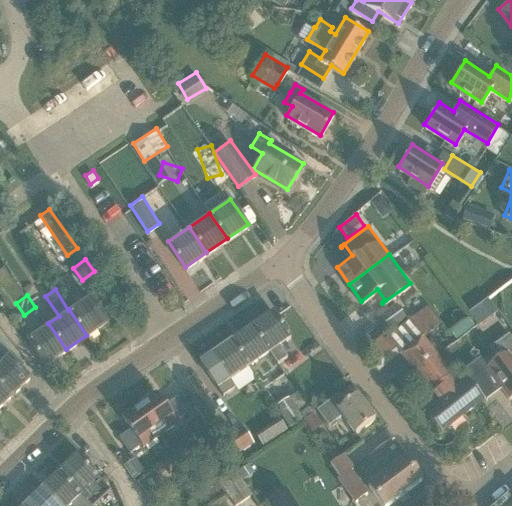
[(86,335),(107,320),(90,295),(69,309),(86,335)]
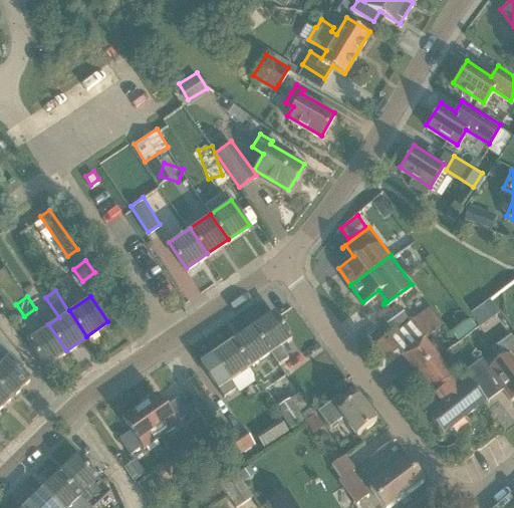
[(380,313),(393,328),(409,316),(398,301),(380,313)]
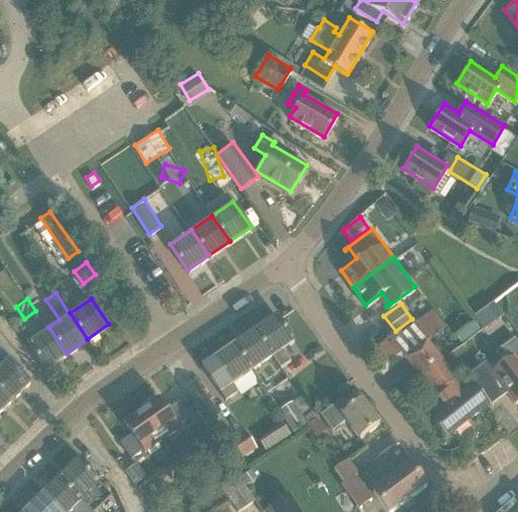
[(293,338),(276,313),(255,327),(272,352),(293,338)]
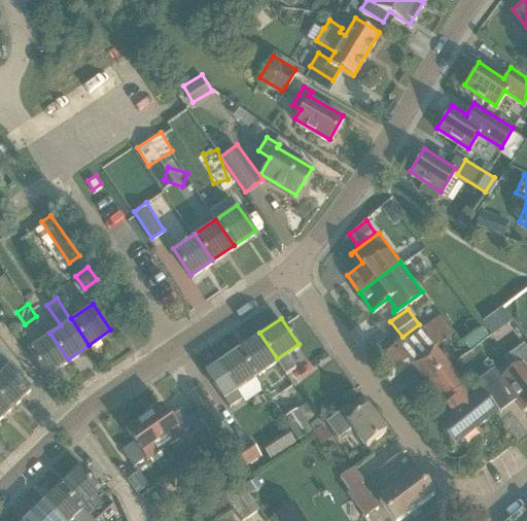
[(477,394),(448,359),(433,343),(435,342),(422,324),(379,361),(388,372),(401,360),(411,361),(454,412),(446,419),(460,437),(495,408),(481,390),(477,394)]
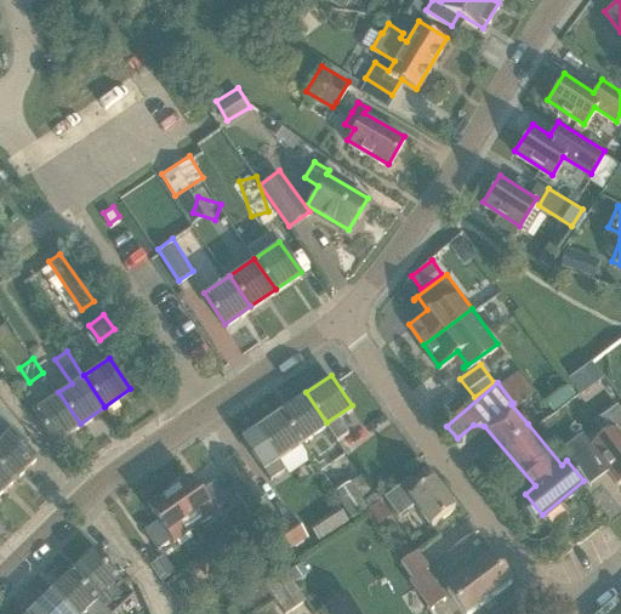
[(58,392),(33,410),(55,441),(80,424),(58,392)]
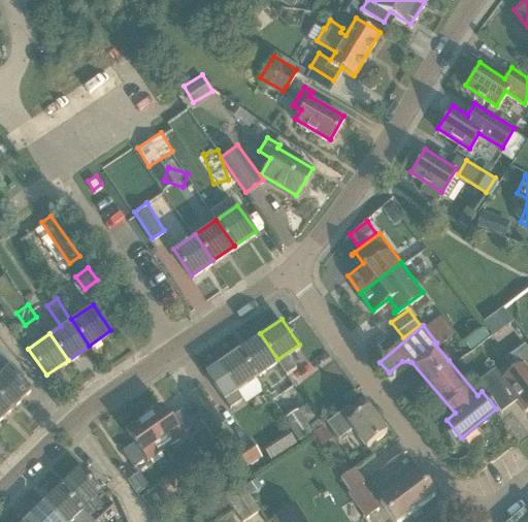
[(260,333),(238,348),(257,373),(277,359),(260,333)]
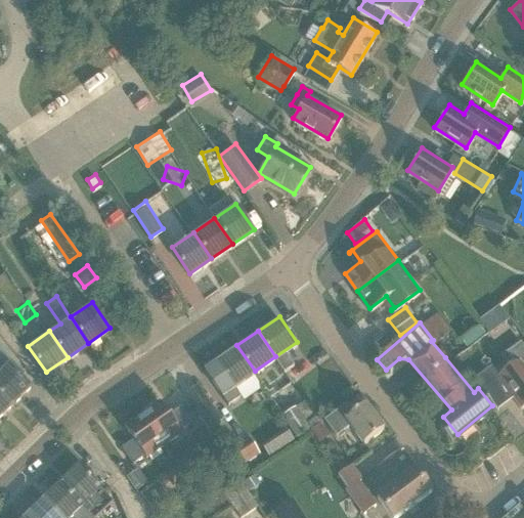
[(498,373),(490,362),(474,375),(496,405),(513,394),(520,404),(523,401),(523,343),(520,338),(506,348),(514,360),(498,373)]
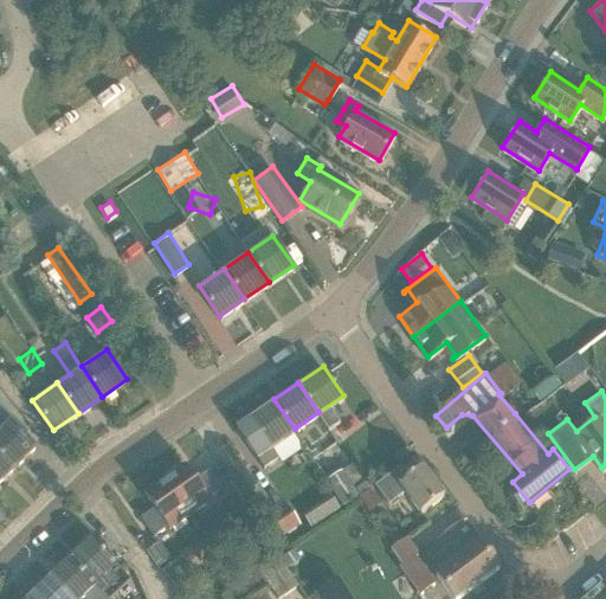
[(24,423),(0,397),(0,451),(13,465),(34,445),(18,427),(24,423)]
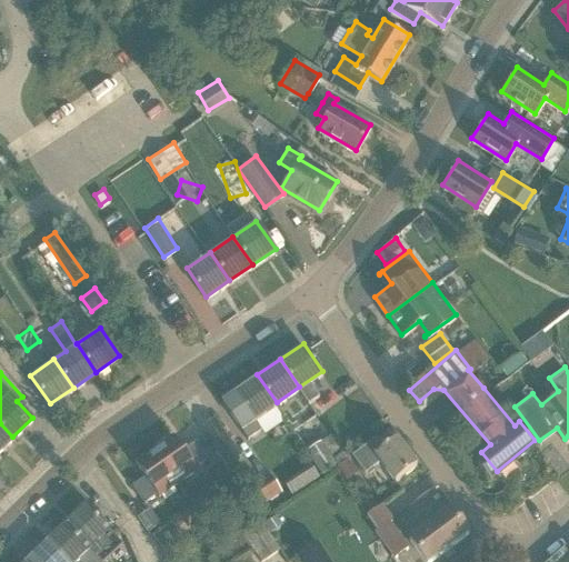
[(277,402),(257,374),(222,399),(248,435),(260,427),(255,418),(277,402)]
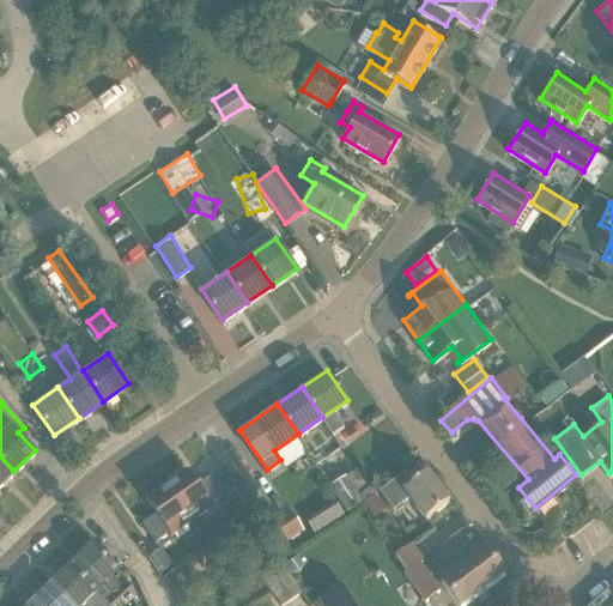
[(216,458),(244,501),(242,502),(248,508),(250,507),(252,504),(260,488),(231,447),(216,458)]
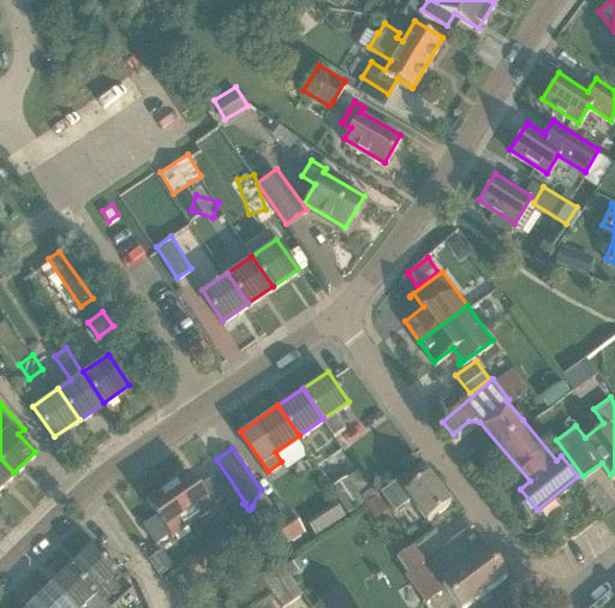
[(0,458),(0,486),(13,472),(0,458)]
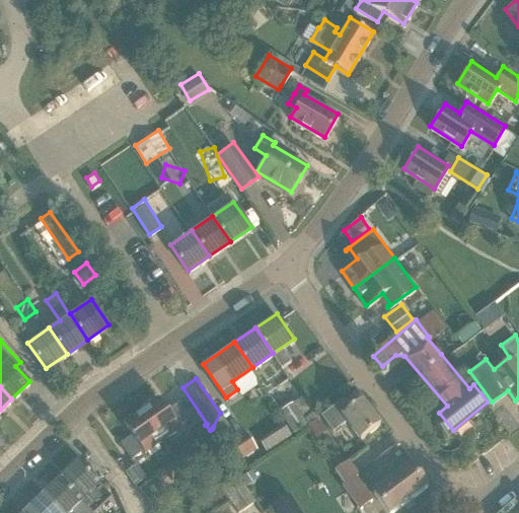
[(140,407),(162,437),(179,425),(177,423),(189,415),(189,416),(190,415),(178,398),(180,401),(170,409),(167,408),(157,394),(140,407)]
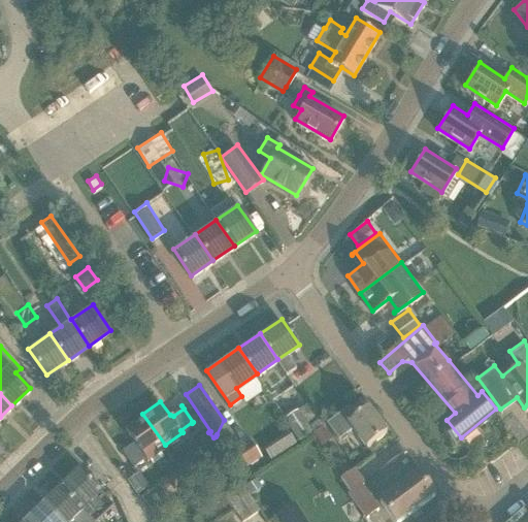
[(307,422),(318,415),(307,401),(297,408),(297,406),(284,416),(298,436),(311,427),(307,422)]
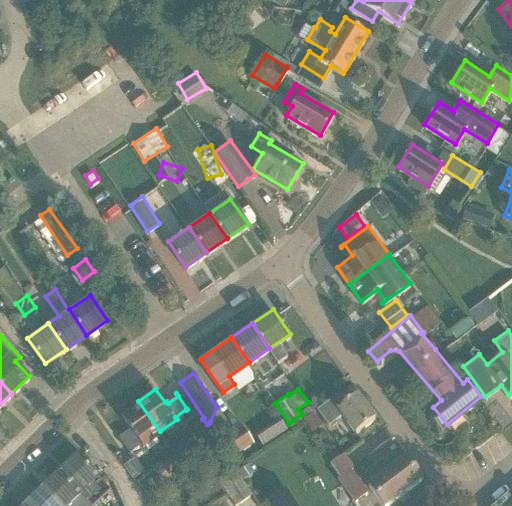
[(356,392),(343,402),(336,392),(316,406),(328,422),(341,412),(355,430),(374,416),(356,392)]
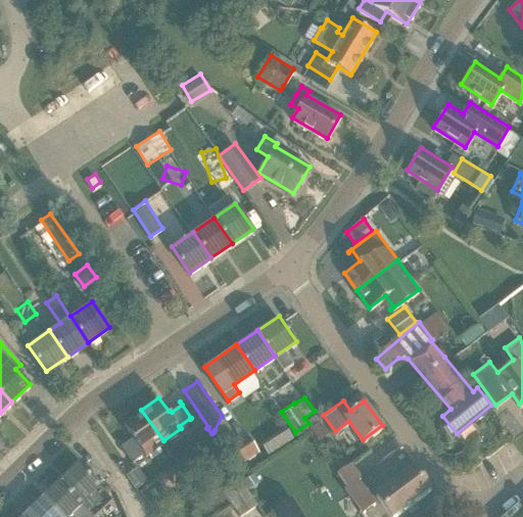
[(144,451),(146,453),(163,440),(141,410),(124,422),(133,435),(133,439),(124,447),(122,443),(121,443),(133,460),(133,459),(144,451)]
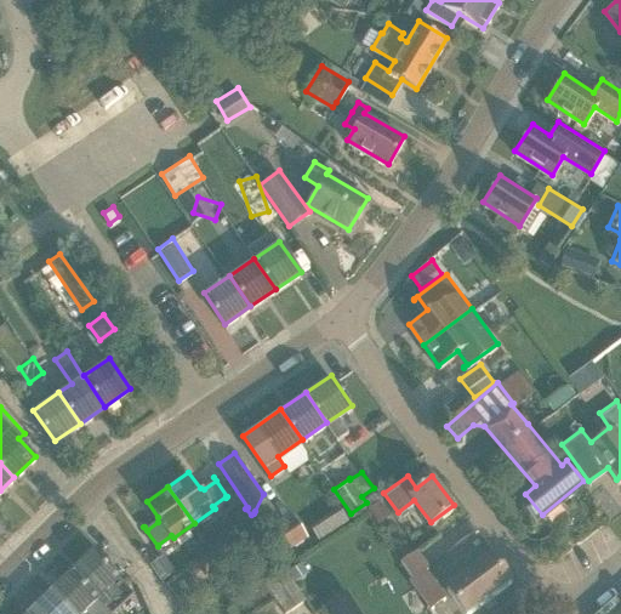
[(366,506),(377,521),(391,511),(386,505),(375,489),(365,496),(371,504),(366,506)]
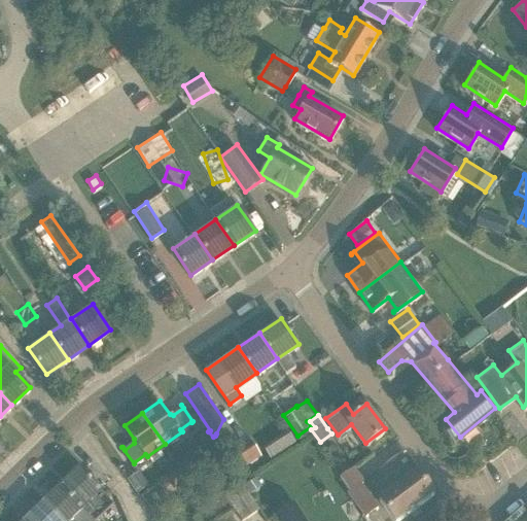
[(229,447),(240,466),(261,453),(250,433),(229,447)]
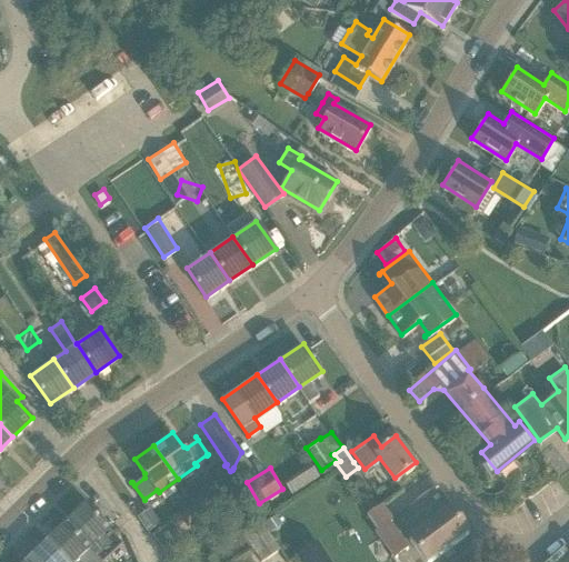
[(413,533),(406,522),(396,529),(389,520),(393,517),(382,501),(367,512),(377,527),(376,528),(395,553),(408,543),(407,542),(411,539),(427,559),(468,529),(450,505),(413,533)]
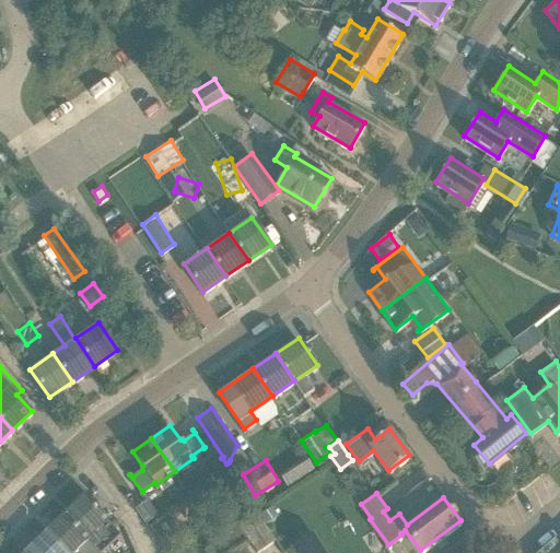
[(98,550),(119,530),(83,494),(63,513),(98,550)]
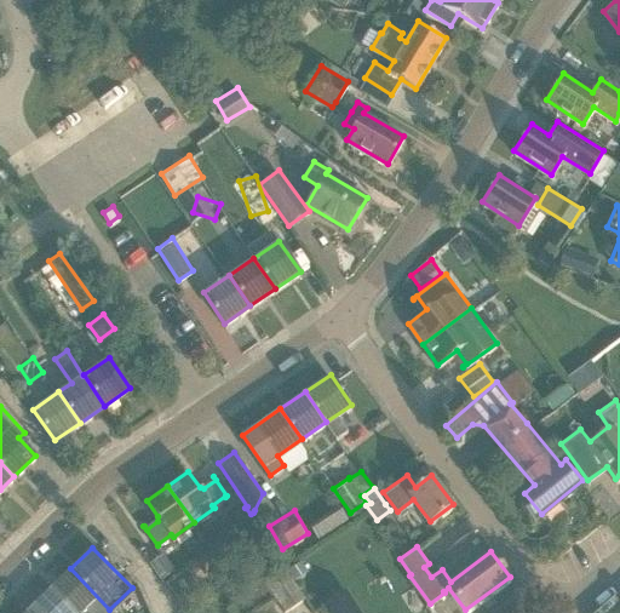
[(218,566),(216,563),(218,562),(210,549),(207,551),(206,550),(188,563),(199,579),(218,566)]
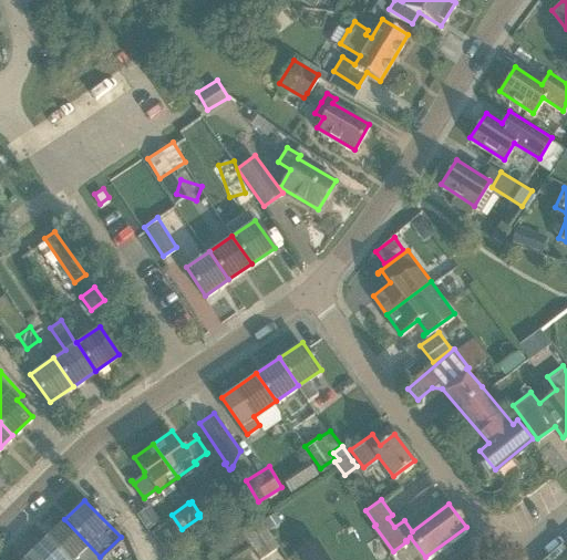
[(137,511),(150,528),(161,519),(150,504),(137,511)]
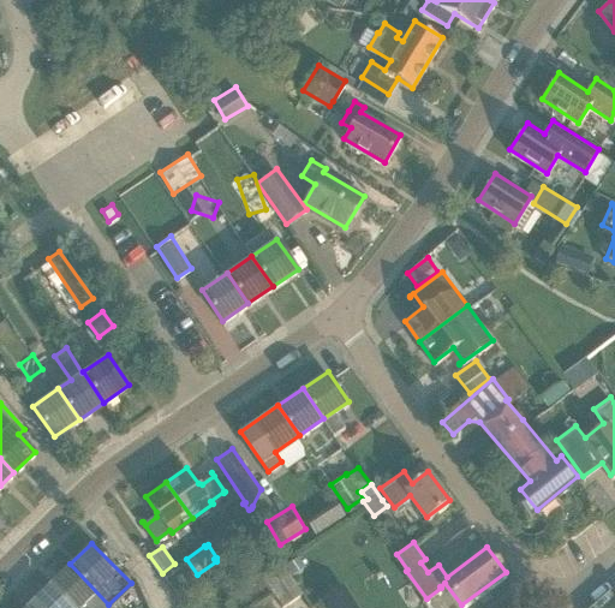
[(304,562),(298,554),(285,562),(291,572),(304,562)]
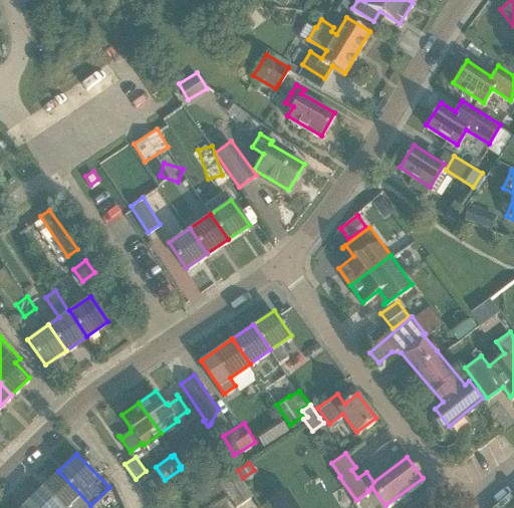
[(235,504),(252,494),(236,470),(217,483),(205,466),(191,475),(211,505),(229,494),(235,504)]
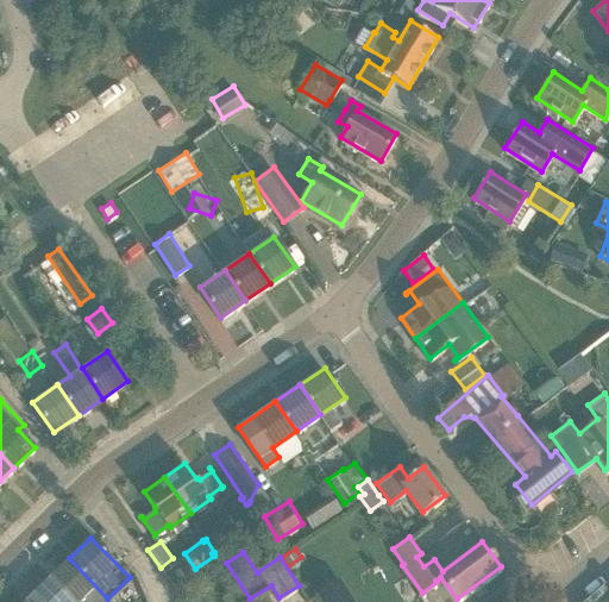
[(104,601),(107,599),(69,558),(48,579),(69,601),(104,601)]
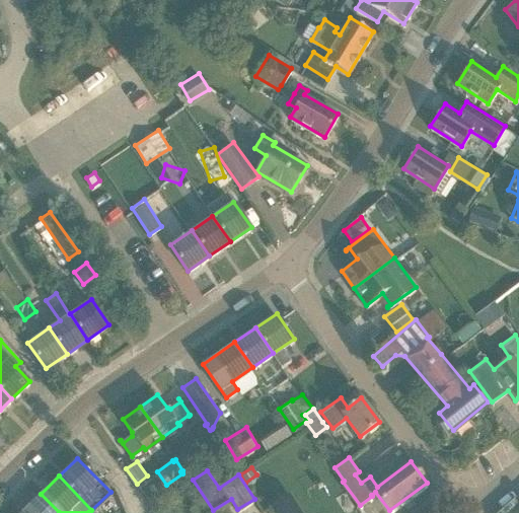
[(23,512),(59,512),(41,494),(22,511),(23,512)]
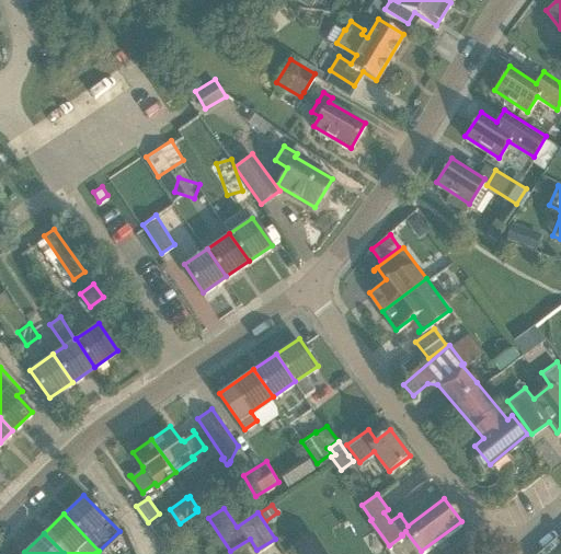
[(294,544),(299,553),(323,553),(310,533),(294,544)]
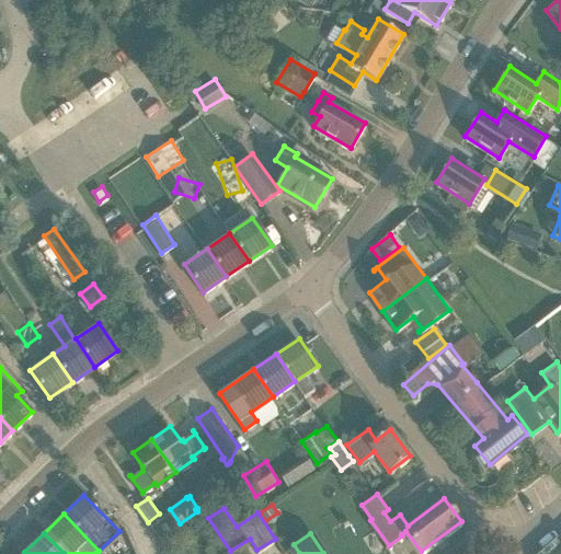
[(560,553),(560,539),(558,535),(536,553),(560,553)]
